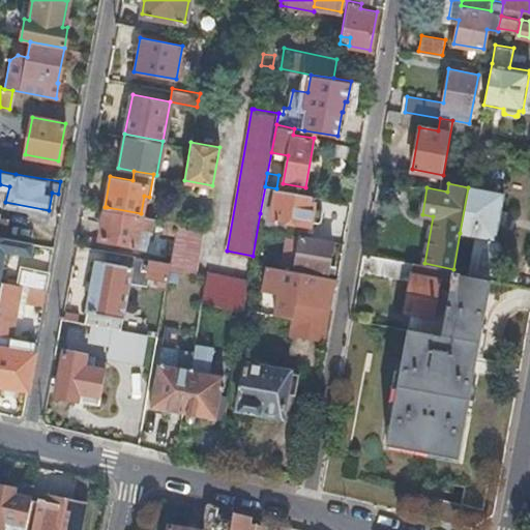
[(504,190),(469,184),(468,187),(460,233),(476,236),(469,275),(490,278),(500,281),(505,251),(498,240),(495,240),(504,190)]
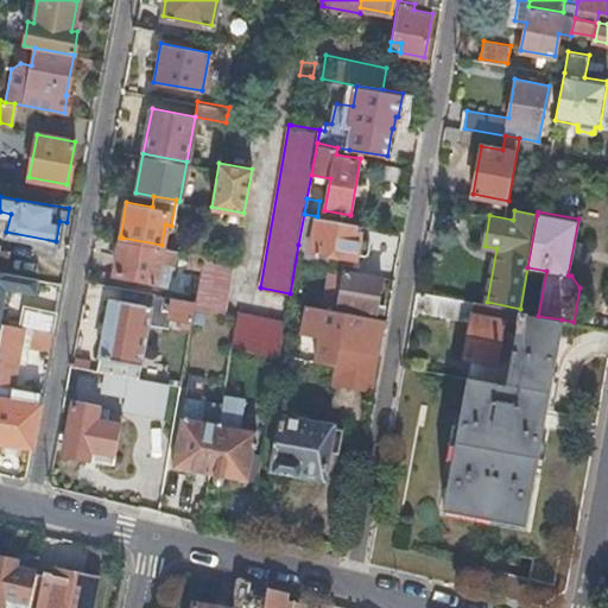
[(304,214),(298,245),(312,248),(309,265),(336,270),(340,253),(356,257),(356,253),(367,254),(369,239),(359,238),(360,230),(354,230),(355,223),(317,216),(304,214)]
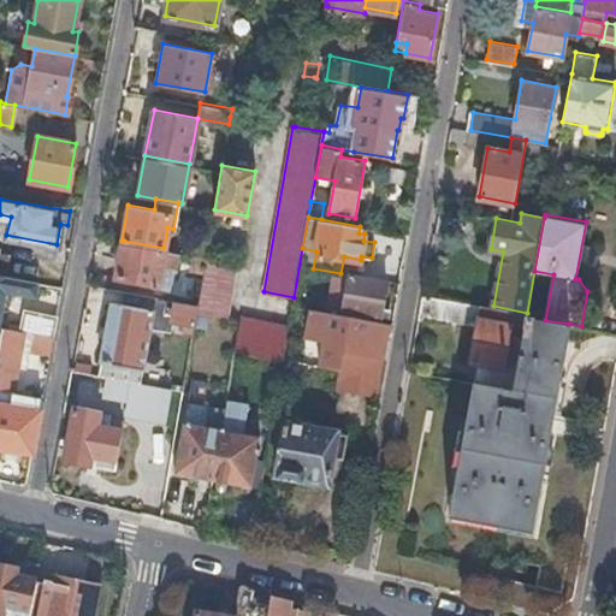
[(175,249),(164,248),(124,241),(117,277),(167,285),(175,249)]
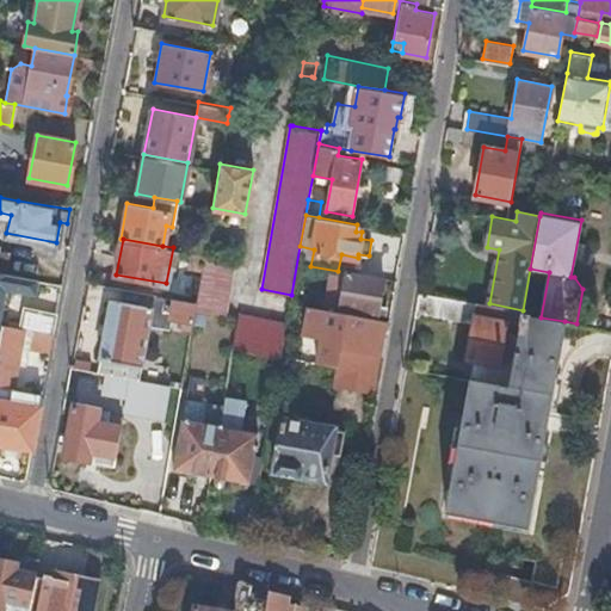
[(190,251),(203,253),(204,244),(191,241),(190,251)]
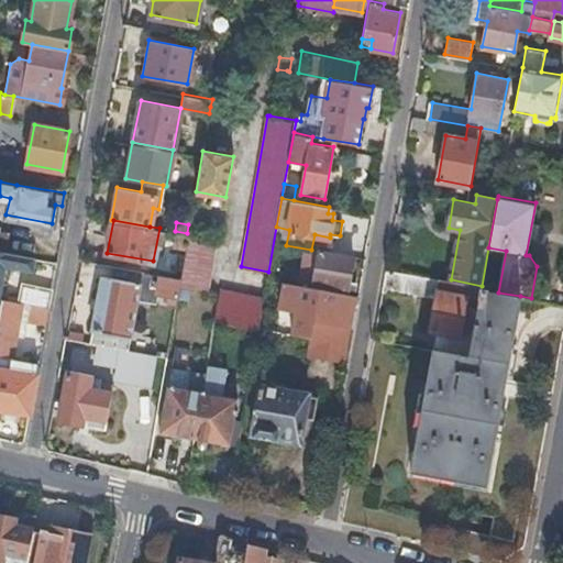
[(186,242),(187,235),(187,233),(175,231),(173,240),(186,242)]
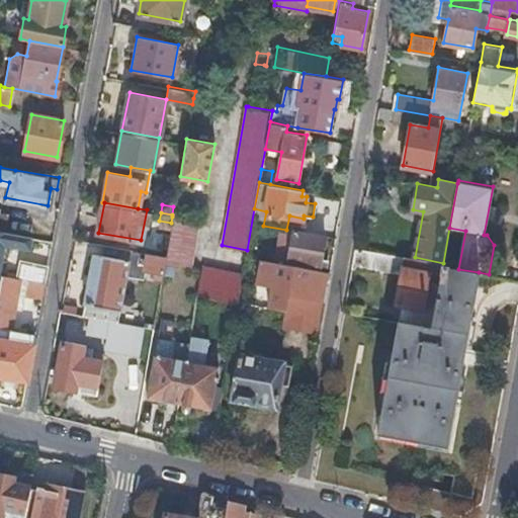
[(165,255),(164,262),(189,266),(196,221),(172,217),(171,223),(165,255)]
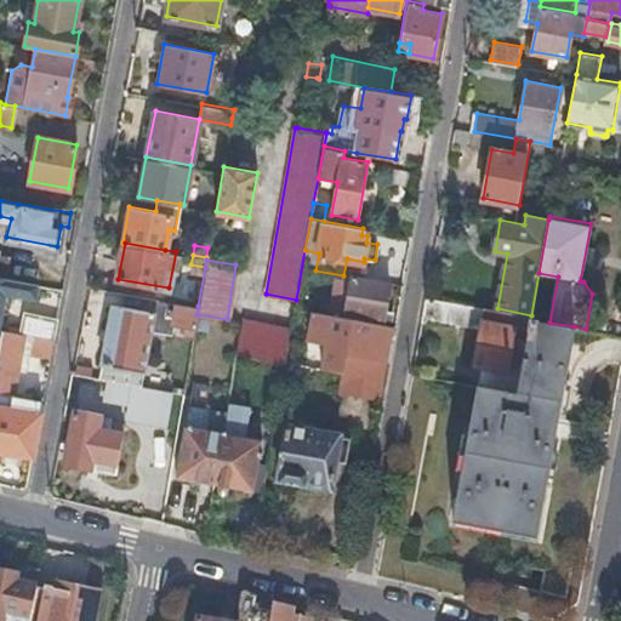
[(332,289),(330,309),(383,319),(383,318),(385,309),(391,279),(353,273),(349,292),(332,289)]
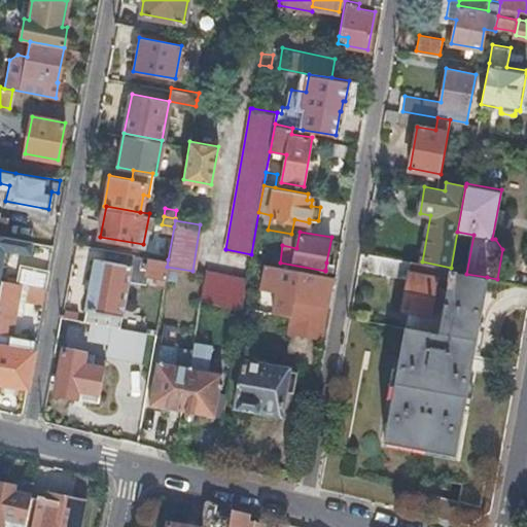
[(0,254),(2,245),(30,250),(32,240),(4,235),(0,234),(0,254)]
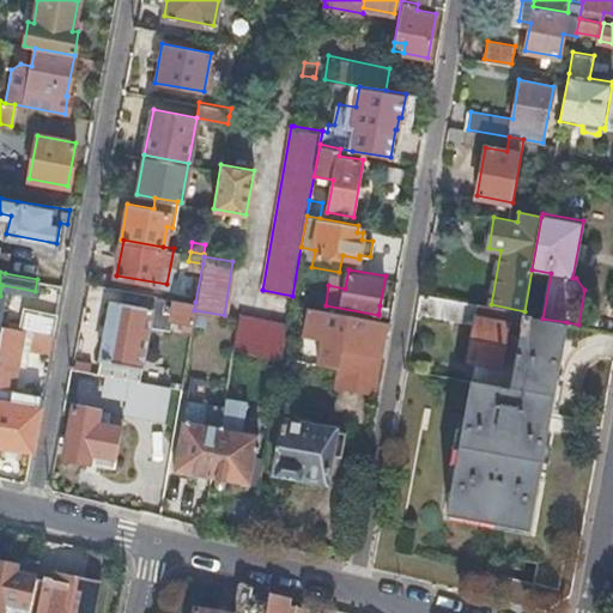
[(503,351),(516,353),(523,315),(525,311),(491,304),(419,292),(416,317),(422,314),(473,322),(466,359),(473,362),(501,366),(503,351)]
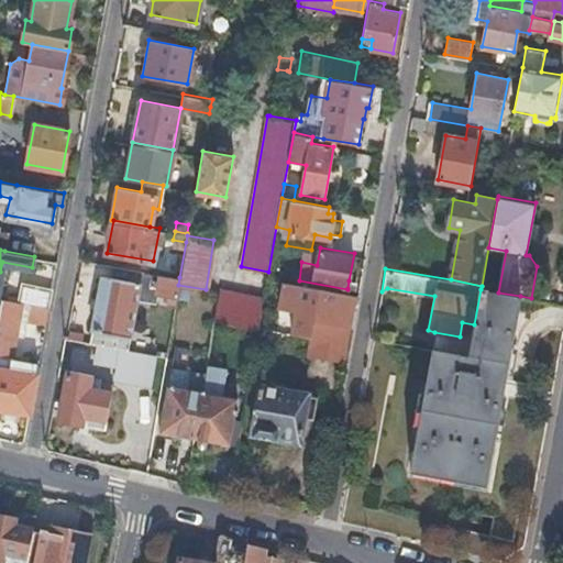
[(166,299),(176,300),(178,285),(179,277),(159,273),(156,291),(167,294),(166,299)]
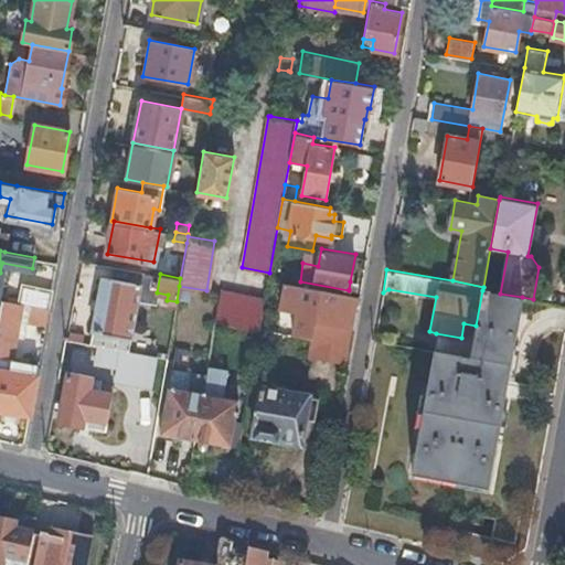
[(103,275),(91,342),(99,344),(128,350),(140,283),(103,275)]
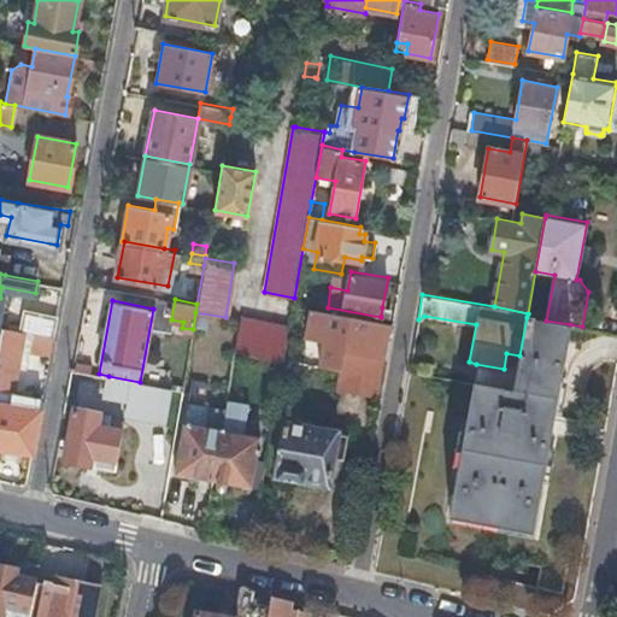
[(389,323),(311,309),(306,338),(323,340),(319,364),(341,368),(344,352),(382,359),(389,323)]
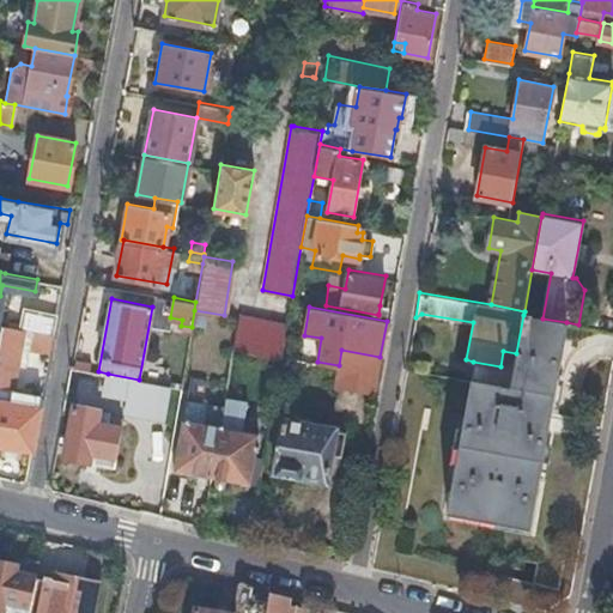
[(25,309),(22,329),(52,334),(55,315),(25,309)]
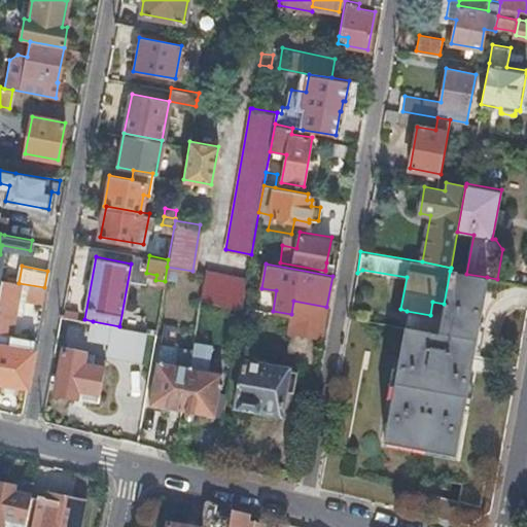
[(455,453),(487,277),(466,274),(450,271),(444,304),(438,332),(405,326),(385,440),(455,453)]
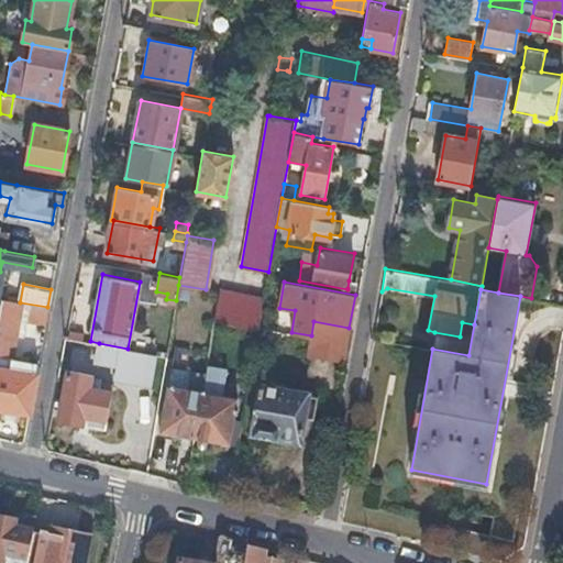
[(220,291),(219,291),(213,321),(250,328),(254,298),(220,291)]
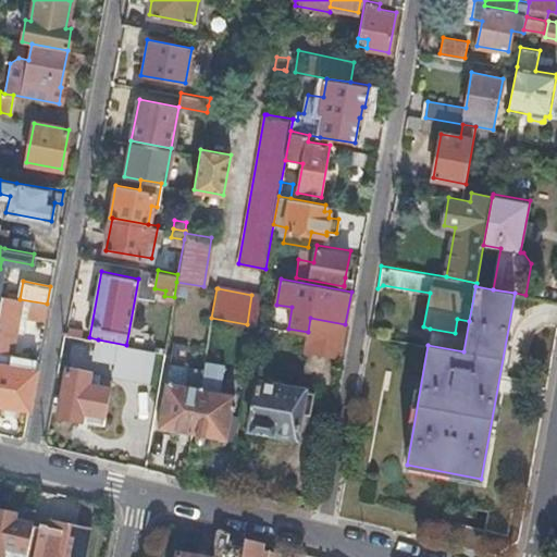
[(20,299),(0,296),(0,297),(0,350),(2,351),(9,353),(11,353),(19,313),(44,319),(47,304),(20,299)]
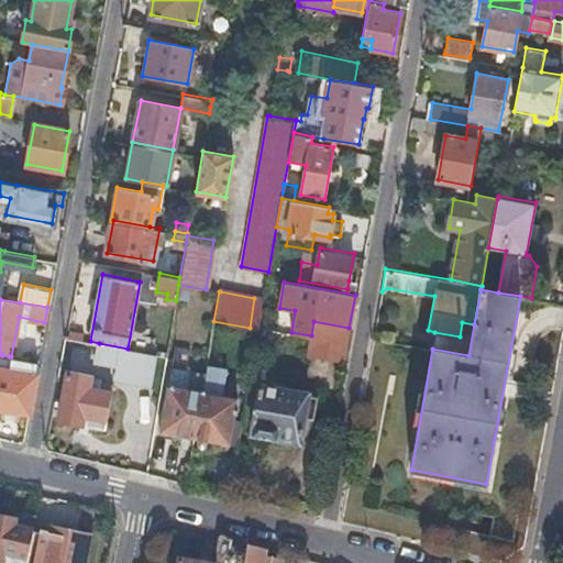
[(313,321),(311,335),(308,353),(343,359),(349,328),(313,321)]
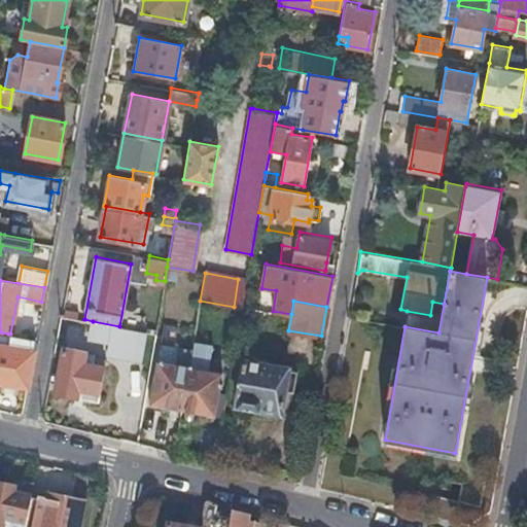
[(405,326),(438,332),(444,304),(432,302),(430,315),(407,311),(405,326)]
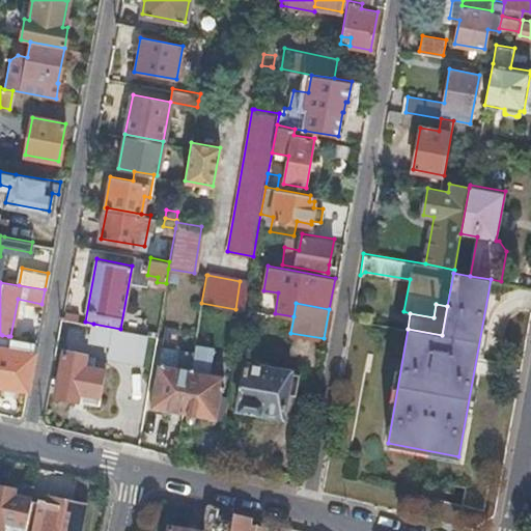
[(120,329),(93,324),(91,337),(109,340),(108,351),(140,356),(144,333),(120,329)]
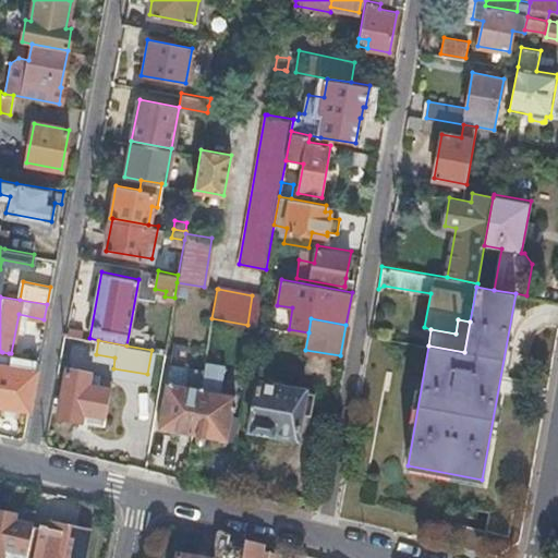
[(0,362),(2,352),(0,351),(0,403),(26,409),(36,359),(11,353),(9,353),(7,366),(0,364),(0,362)]
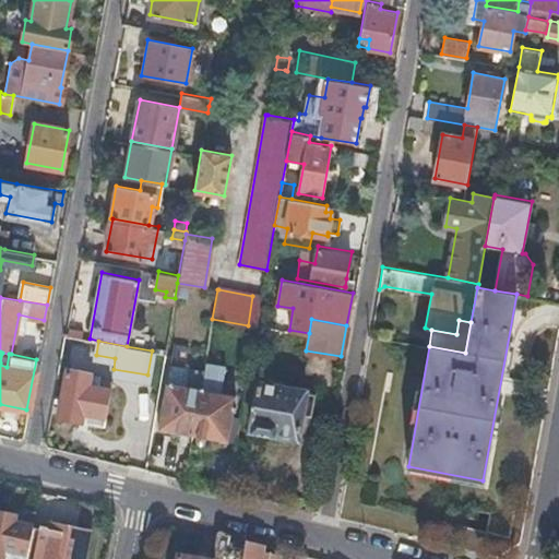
[(203,368),(192,433),(228,440),(236,394),(221,391),(225,367),(204,363),(203,368)]
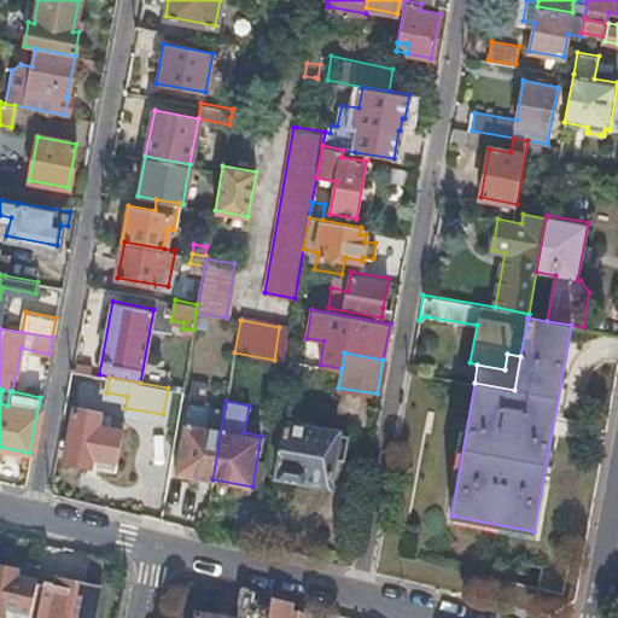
[(174,473),(213,479),(225,407),(220,406),(216,421),(209,420),(208,426),(184,423),(174,473)]
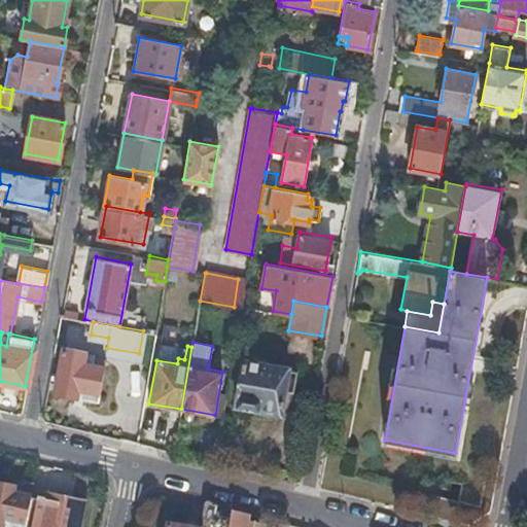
[(55,393),(74,396),(75,388),(98,392),(104,359),(82,355),(83,351),(63,347),(55,393)]
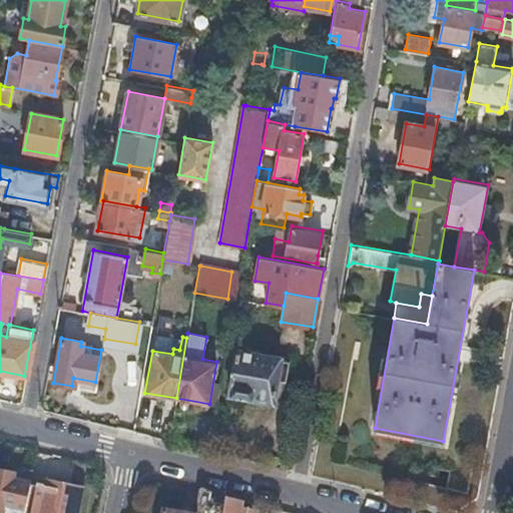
[(282,359),(238,351),(230,396),(254,401),(254,399),(274,403),(278,381),(286,382),(290,361),(282,359)]
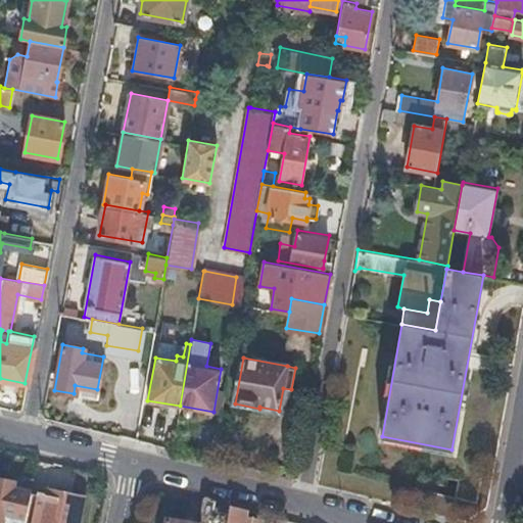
[(75,385),(74,393),(95,397),(97,389),(75,385)]
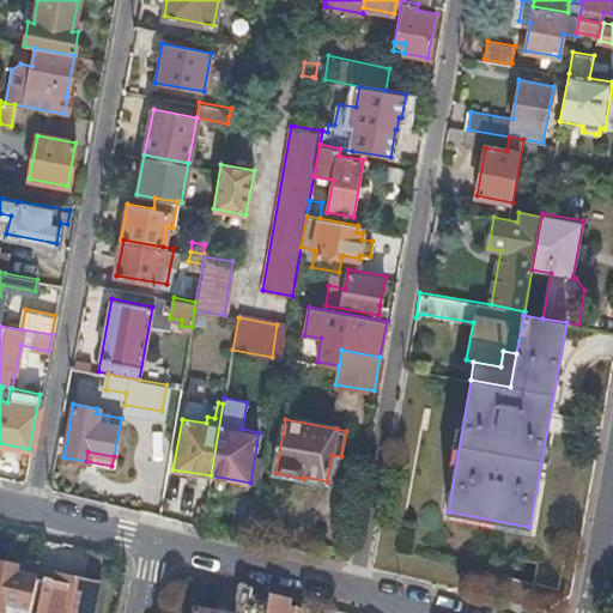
[(28,612),(36,576),(38,564),(26,562),(22,565),(16,564),(16,565),(0,562),(0,612),(2,612),(28,612)]
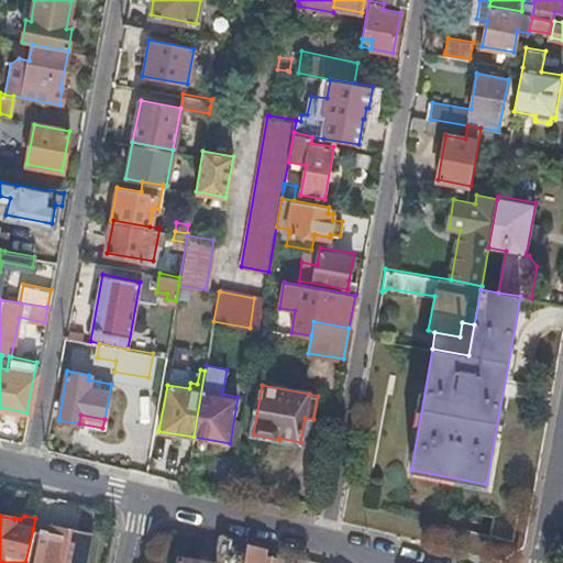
[(85,562),(91,536),(48,527),(47,531),(41,562),(85,562)]
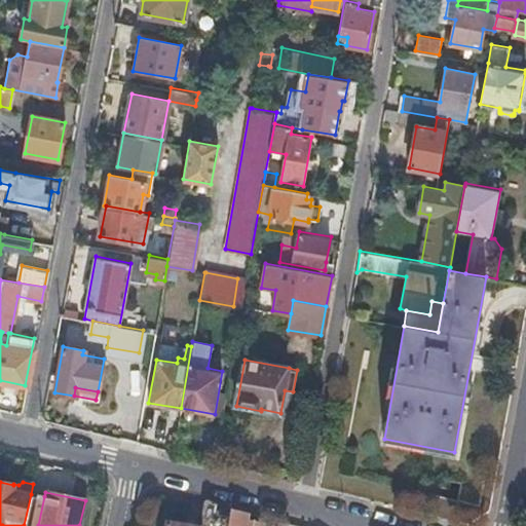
[(30,525),(37,495),(31,494),(24,525),(30,525)]
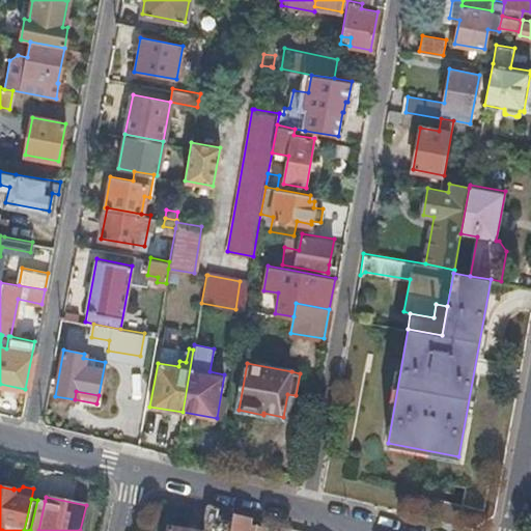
[(38,530),(45,501),(37,500),(30,530),(38,530)]
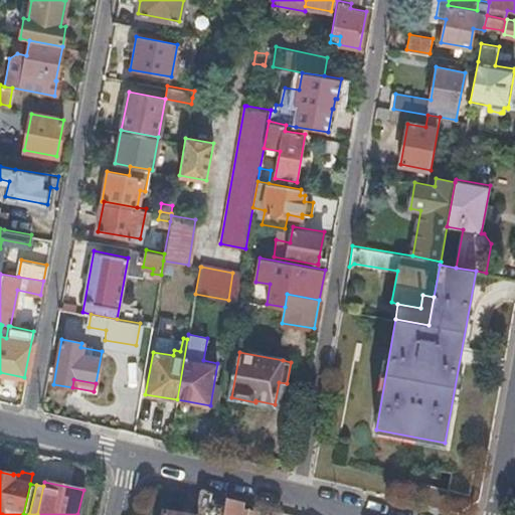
[(222,514),(224,506),(207,502),(210,493),(202,491),(197,514),(222,514)]
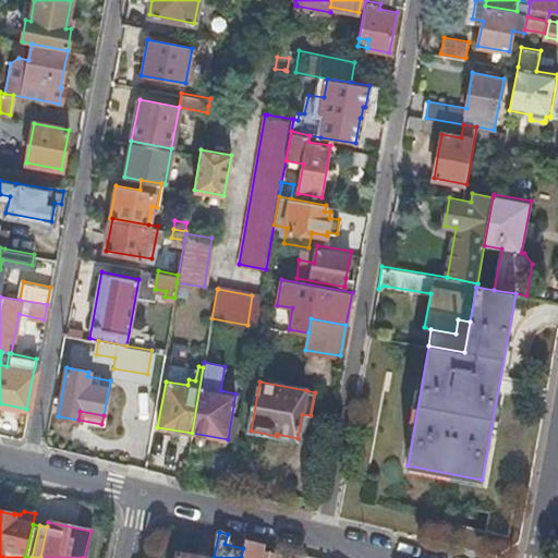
[(263,550),(264,543),(244,538),(243,548),(241,557),(266,557),(268,552),(263,550)]
